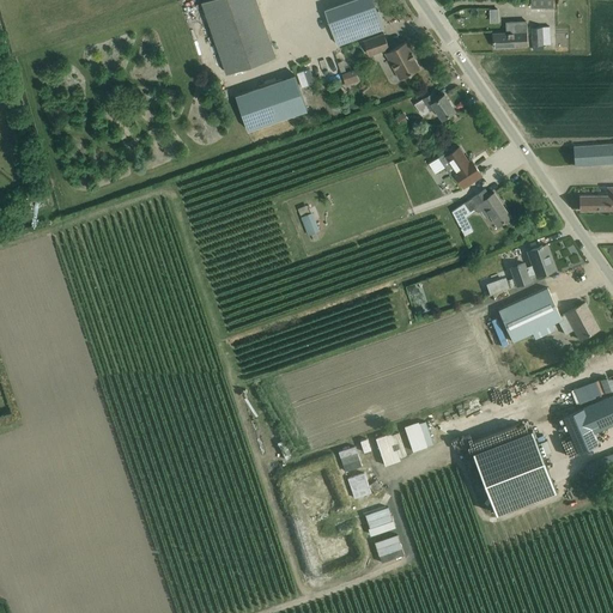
[(207,0),(201,2),(225,73),(275,56),(255,0),(207,0)]
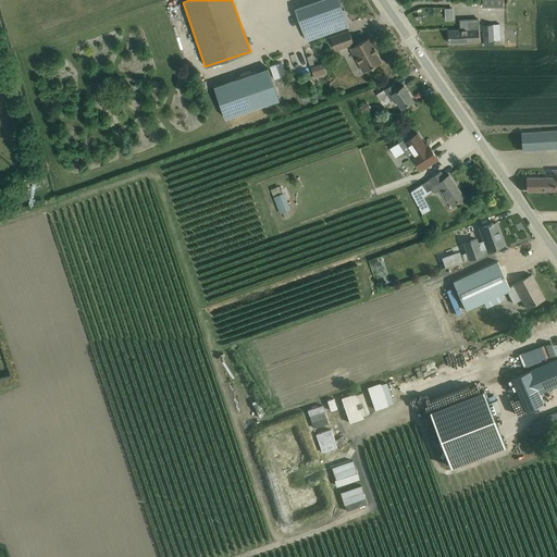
[(336,0),(319,0),(294,9),(306,41),(346,26),(336,0)]
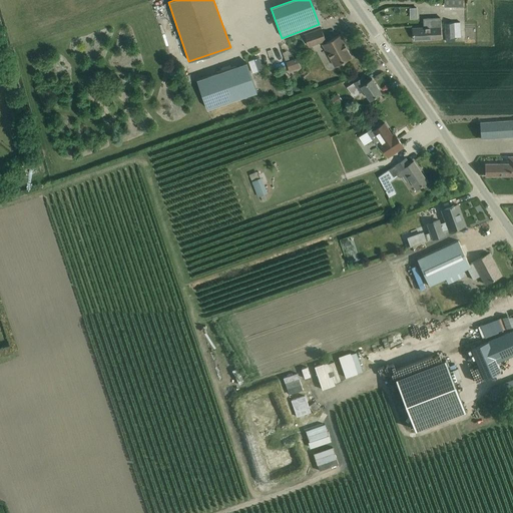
[(423,28),(412,28),(413,39),(423,39),(436,38),(441,38),(440,18),(423,19),(423,28)]
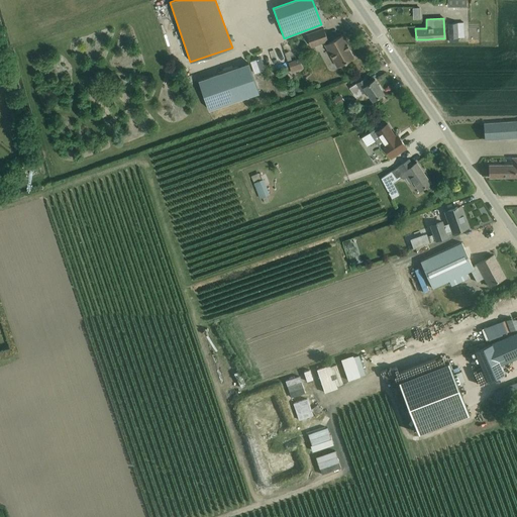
[(463,37),(463,28),(462,23),(448,23),(448,38),(463,37)]
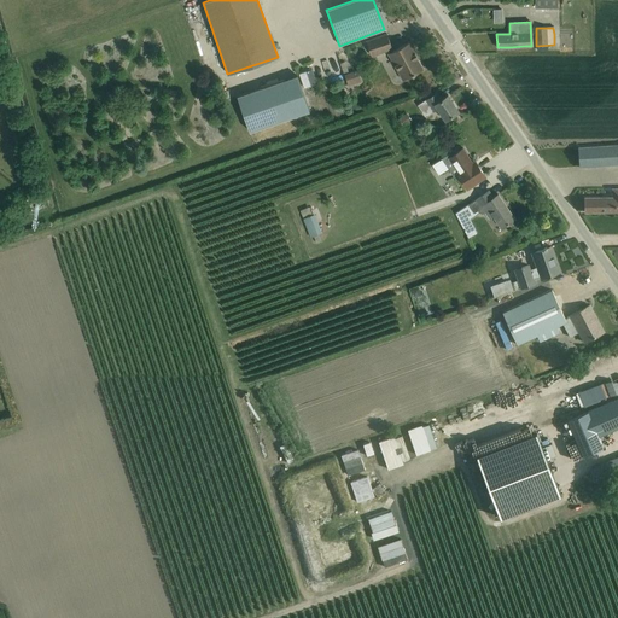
[(402,80),(412,74),(423,69),(417,59),(419,58),(410,41),(391,52),(390,50),(391,48),(386,34),(374,38),(365,41),(371,56),(386,51),(402,80)]
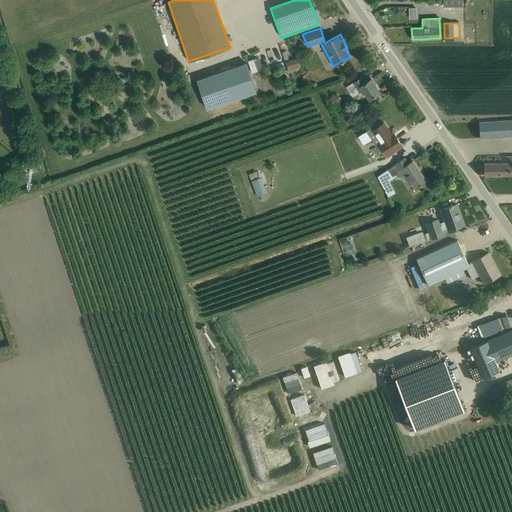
[(265,56),(268,73),(280,72),(277,55),(265,56)]
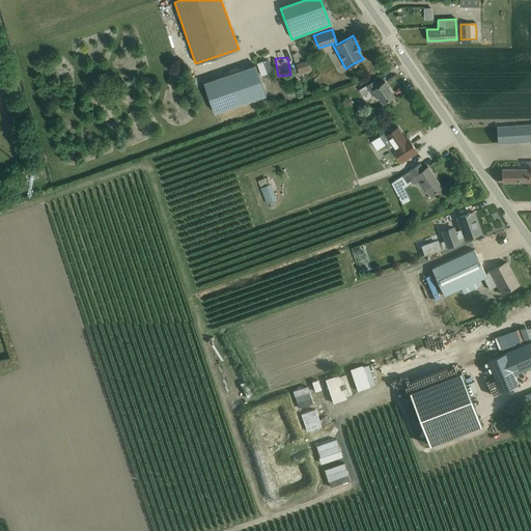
[(262,61),(256,63),(261,76),(267,74),(262,61)]
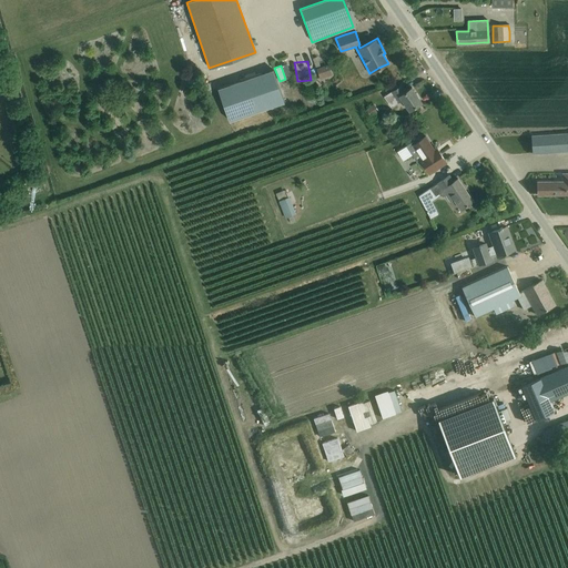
[(273,69),(217,88),(229,121),(284,102),(273,69)]
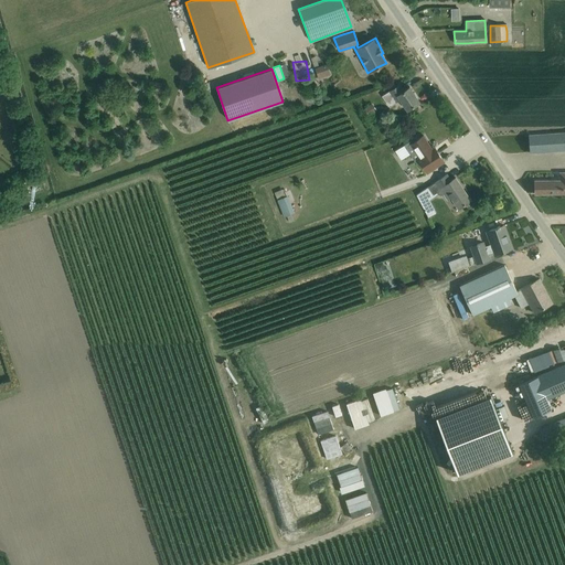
[(312,75),(317,86),(332,80),(328,68),(312,75)]
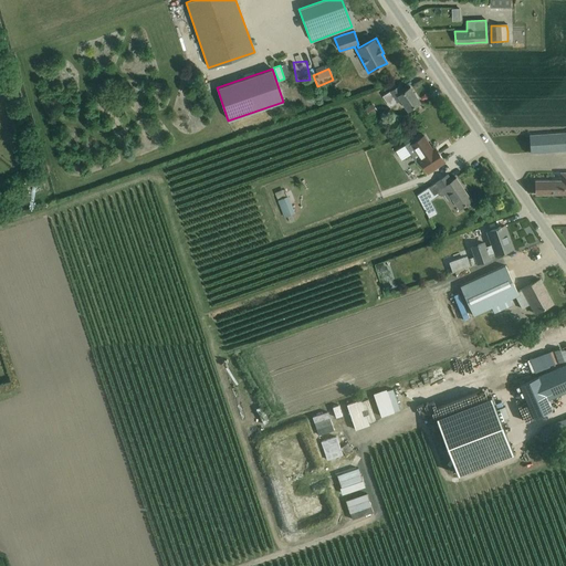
[(408,109),(411,107),(420,102),(409,86),(404,91),(399,85),(383,96),(389,106),(400,98),(408,109)]
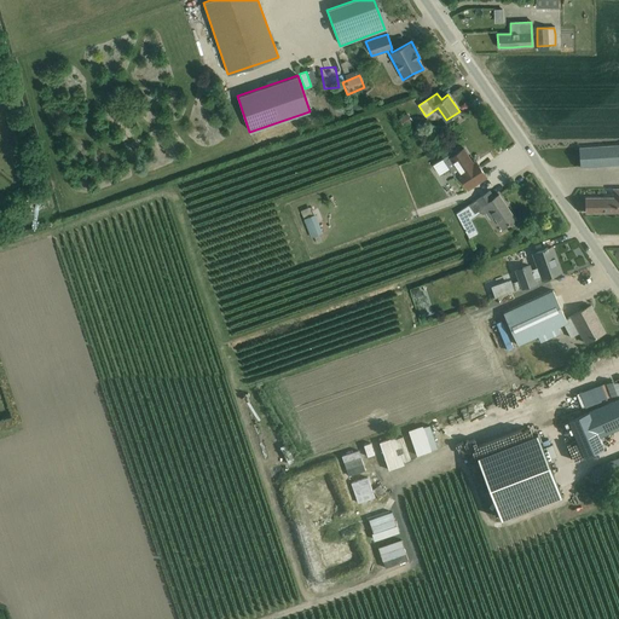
[(408,114),(399,119),(404,127),(412,122),(408,114)]
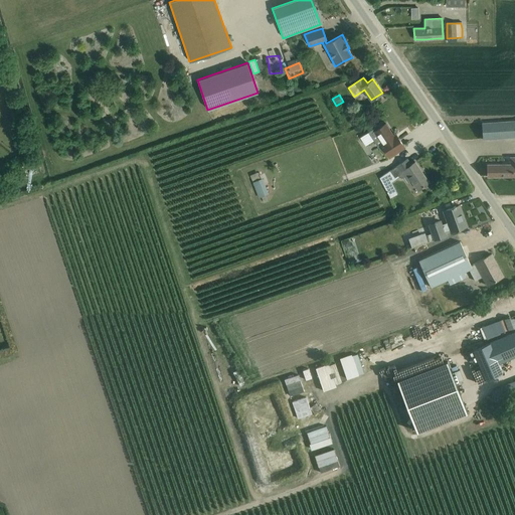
[(514,121),(493,123),(483,123),(484,140),(514,137),(514,121)]
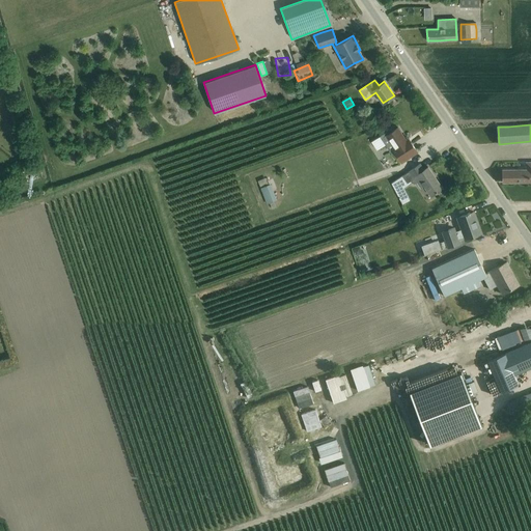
[(383,146),(390,141),(394,147),(392,149),(401,162),(417,150),(408,138),(406,139),(397,127),(386,134),(385,133),(376,138),(383,146)]
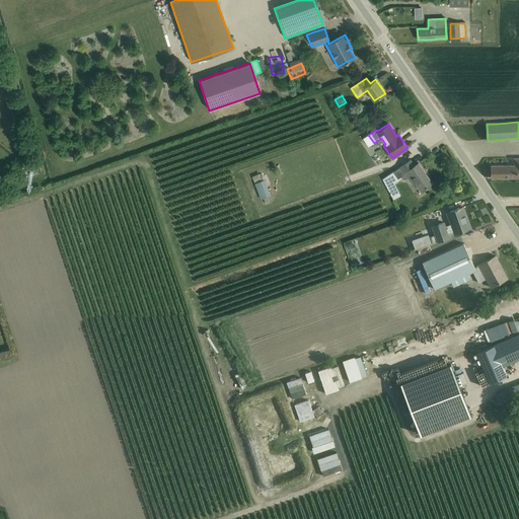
[(370,139),(361,144),(366,153),(375,148),(370,139)]
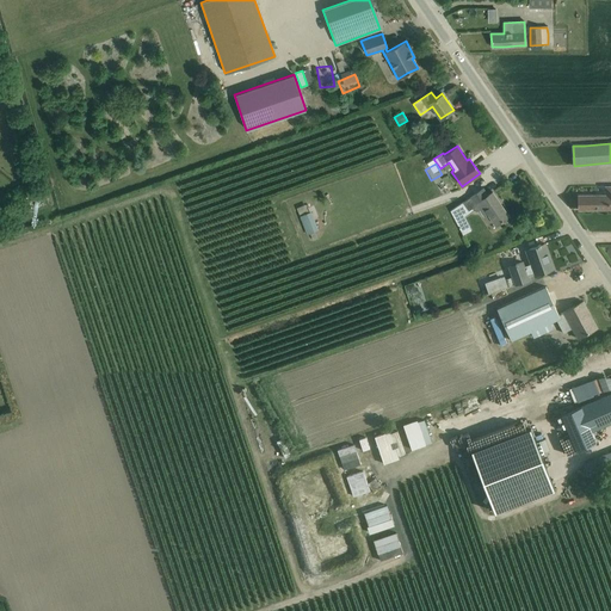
[(579,210),(591,210),(610,209),(610,186),(606,187),(606,196),(579,196),(579,210)]
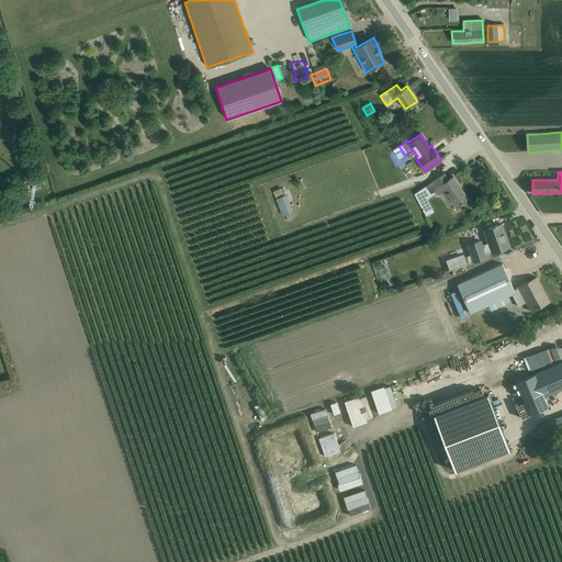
[(448,197),(449,198),(456,206),(468,199),(452,176),(448,179),(445,173),(425,187),(430,194),(434,191),(435,192),(436,193),(438,194),(439,193),(441,193),(445,199),(448,197)]
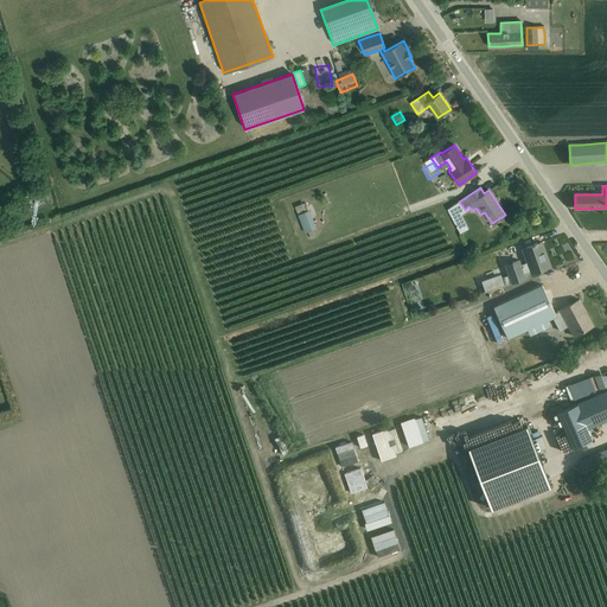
[(446,215),(449,222),(462,215),(458,208),(446,215)]
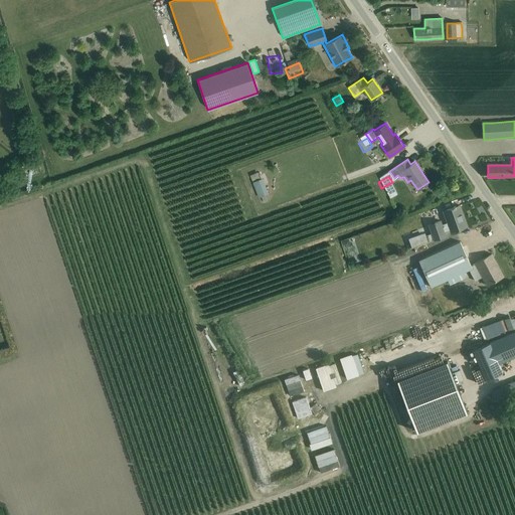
[(251,188),(258,204),(267,201),(260,184),(251,188)]
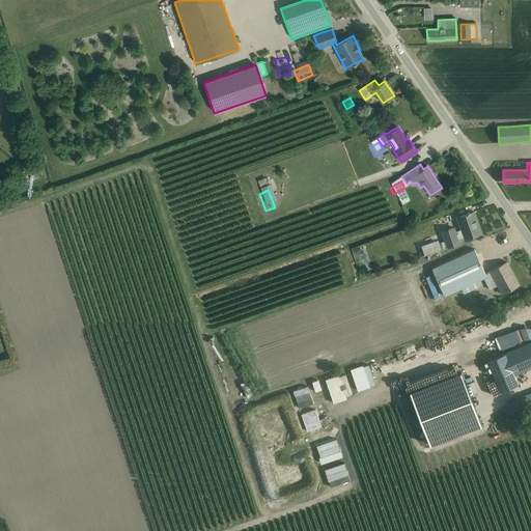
[(443,231),(446,241),(448,248),(460,244),(458,240),(465,238),(466,240),(482,233),(475,212),(458,218),(463,230),(456,232),(454,228),(443,231)]
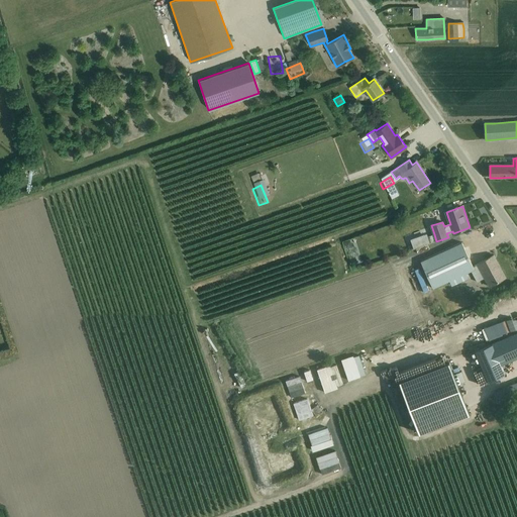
[(434,234),(428,236),(430,243),(436,241),(434,234)]
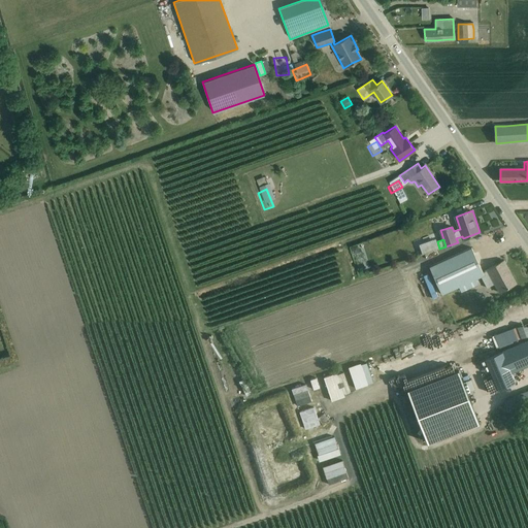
[(472,248),(430,267),(442,294),(482,276),(485,275),(484,272),(472,248)]
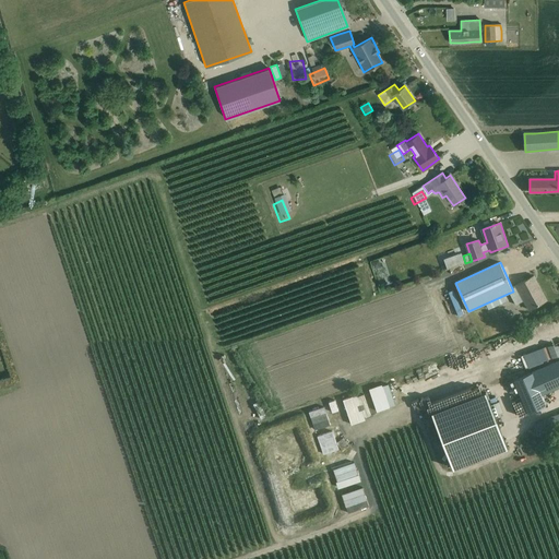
[(534,276),(512,288),(513,292),(510,293),(516,305),(524,300),(530,310),(547,300),(534,276)]
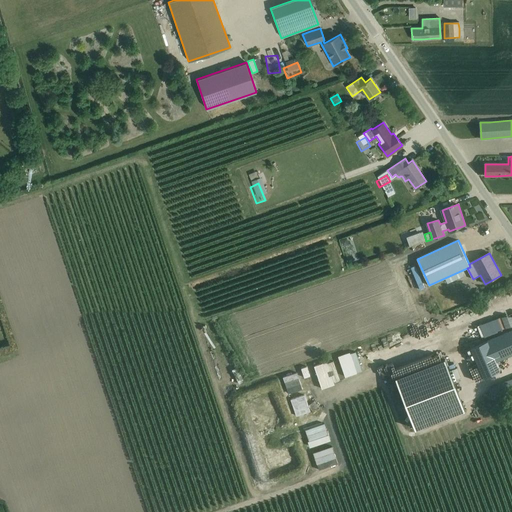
[(500,371),(497,364),(511,356),(511,331),(472,351),(484,378),(500,371)]
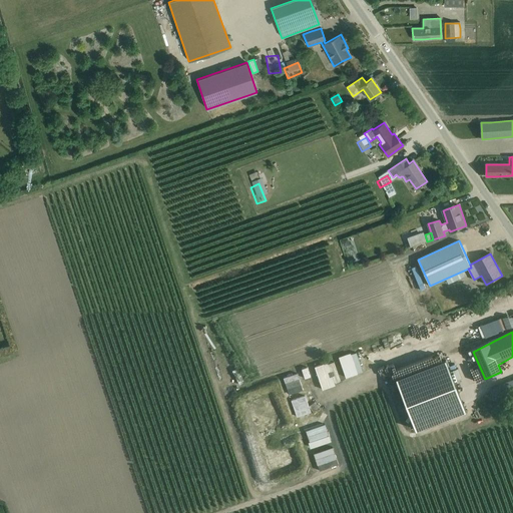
[(446,359),(396,379),(397,381),(400,387),(416,430),(466,411),(454,381),(462,378),(458,369),(451,372),(446,359)]
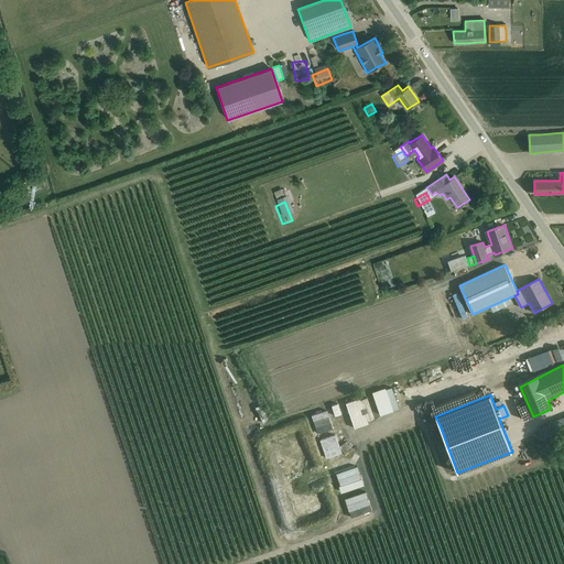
[(360,399),(346,404),(355,429),(369,423),(368,421),(375,419),(367,399),(361,400),(360,399)]
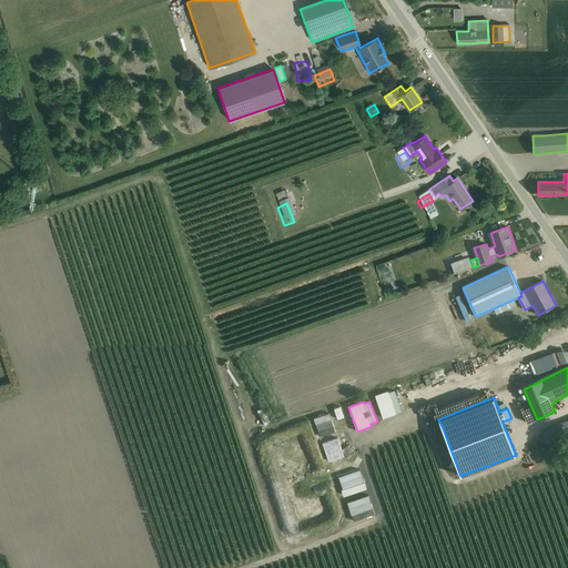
[(341,406),(334,408),(338,418),(344,416),(341,406)]
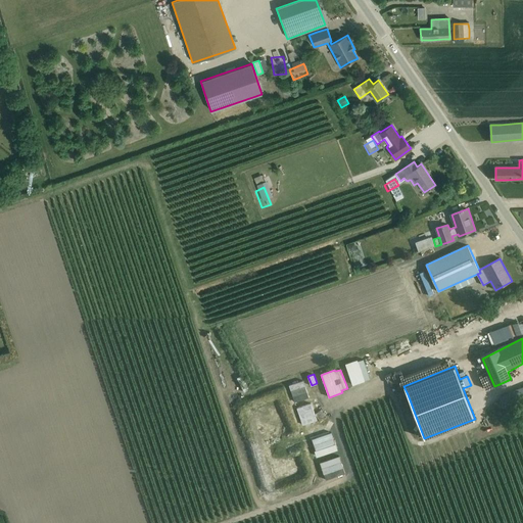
[(303,378),(288,383),(294,400),(308,395),(303,378)]
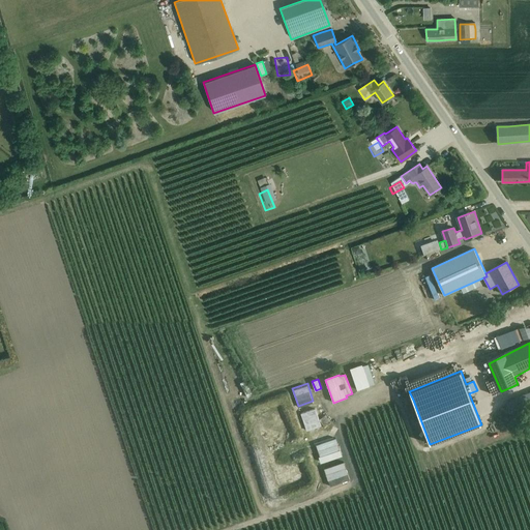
[(238,390),(244,405),(251,402),(244,387),(238,390)]
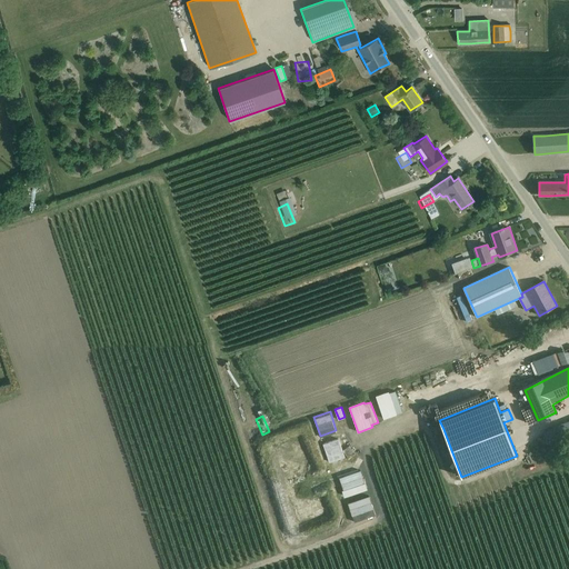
[(339,437),(322,442),(329,460),(345,456),(345,455),(339,437)]
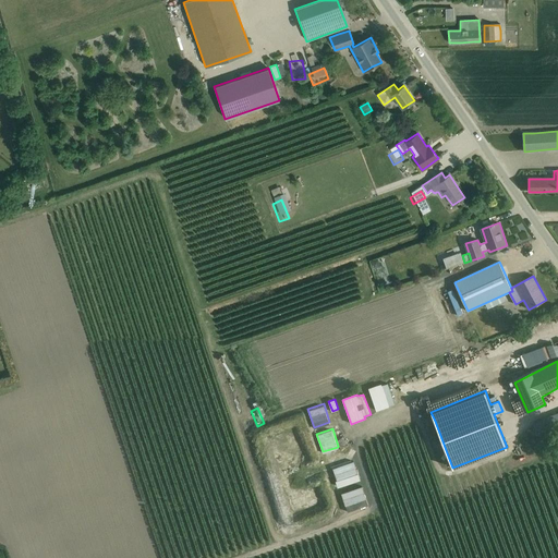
[(343,437),(337,441),(343,449),(349,445),(343,437)]
